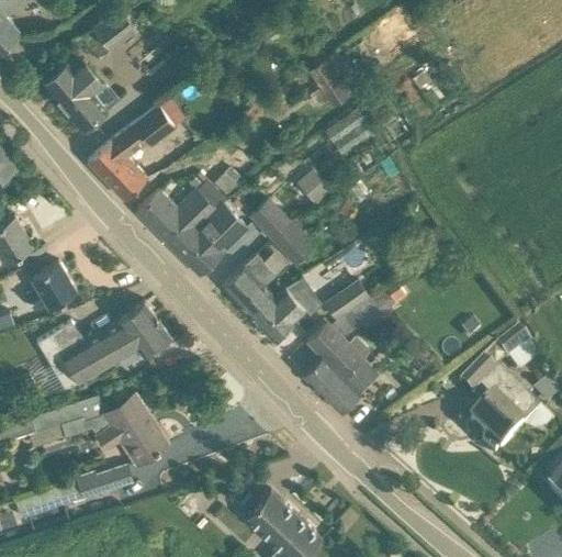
[(0,0),(0,53),(21,35),(6,18),(27,0),(0,0)]
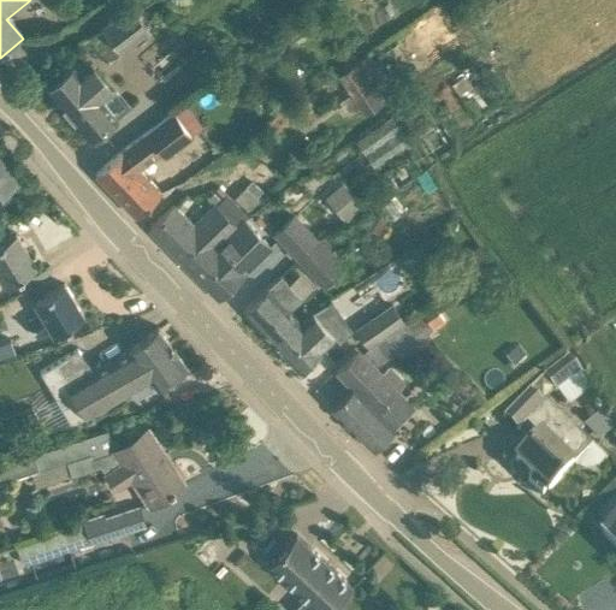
[(131,10),(89,42),(108,67),(150,35),(131,10)]
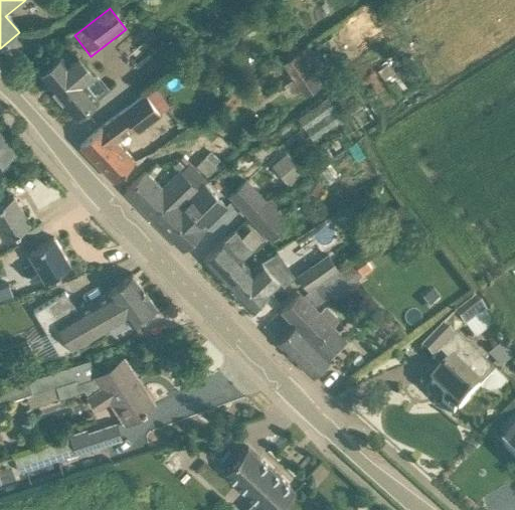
[(301,54),(283,67),(294,83),(285,89),(293,101),(301,95),(304,100),(315,92),(322,87),(315,75),(323,69),(309,49),(301,54)]
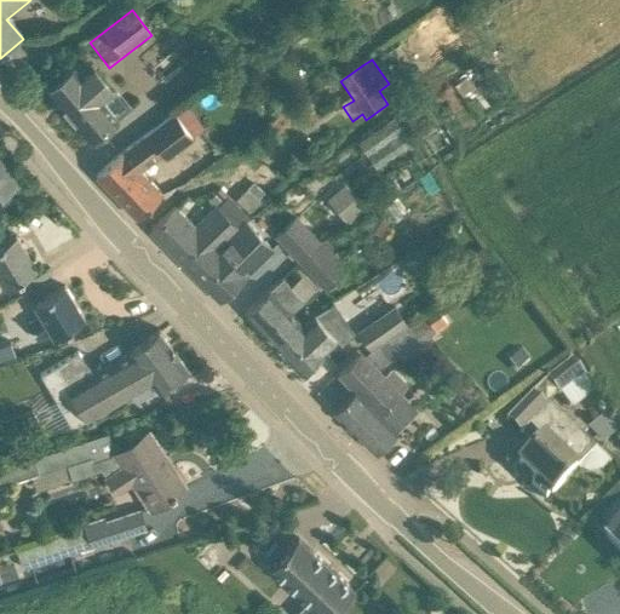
[(74,70),(47,92),(91,144),(118,122),(102,104),(115,93),(92,67),(80,78),(74,70)]
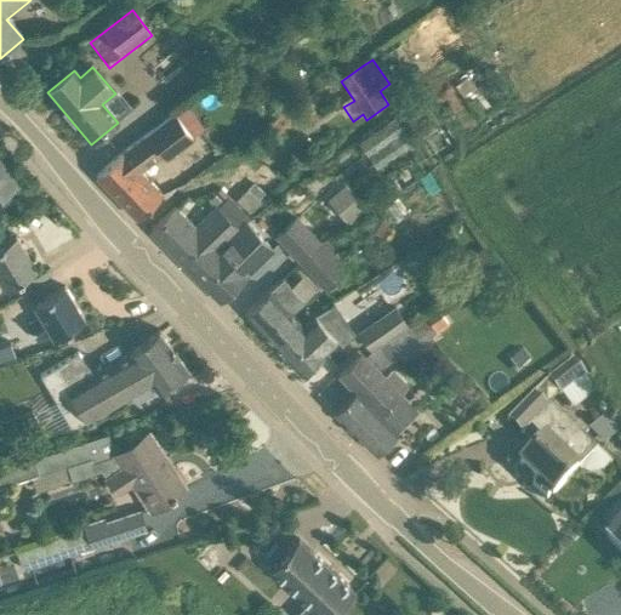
[(197,136),(205,129),(187,107),(178,114),(197,136)]
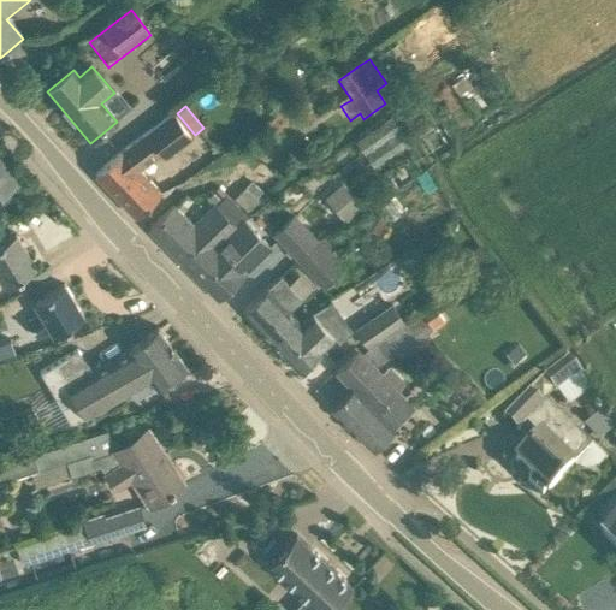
[(122,153),(95,177),(136,220),(161,196),(141,173),(161,158),(163,160),(191,138),(175,114),(122,154),(122,153)]
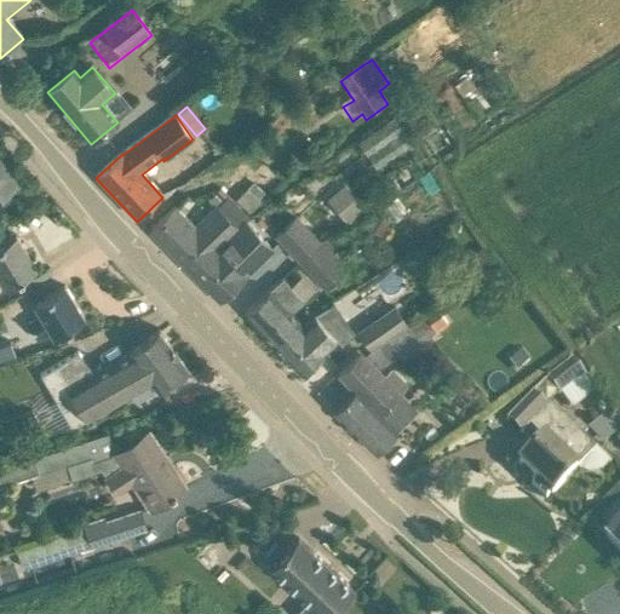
[(392,121),(357,147),(377,172),(412,147),(392,121)]
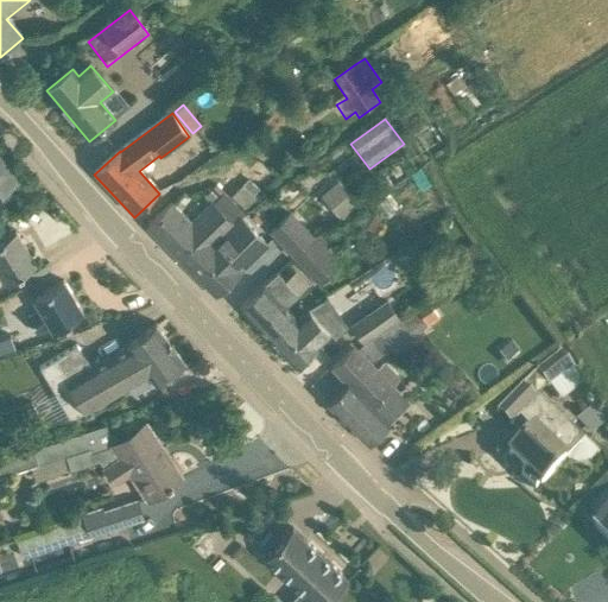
[(0,194),(17,183),(0,157),(0,194)]
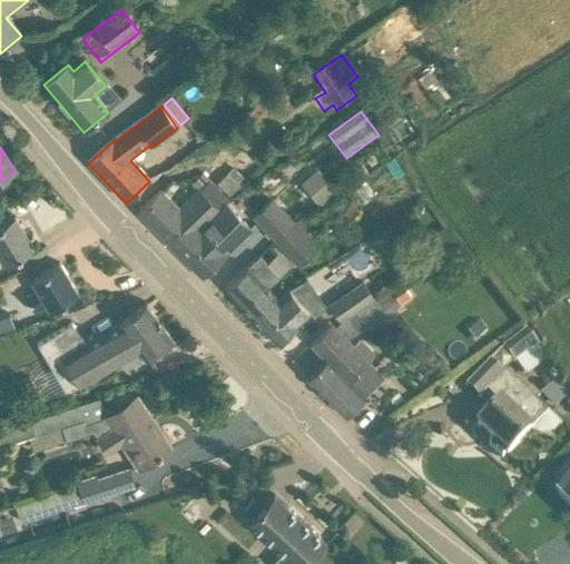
[(354,187),(369,177),(361,167),(347,178),(354,187)]
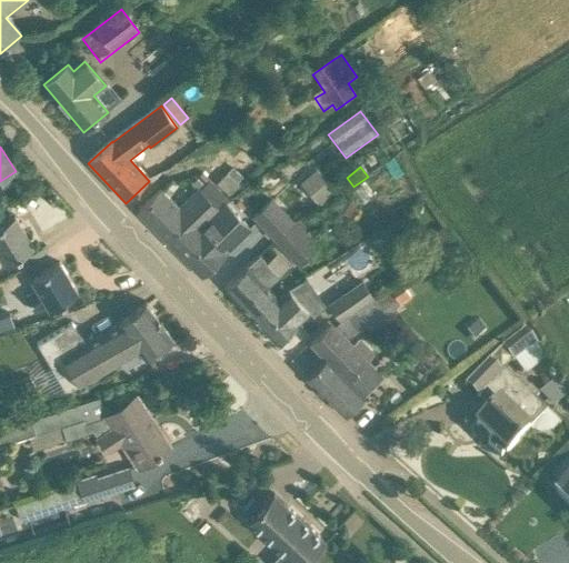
[(233,171),(228,177),(238,186),(243,180),(233,171)]
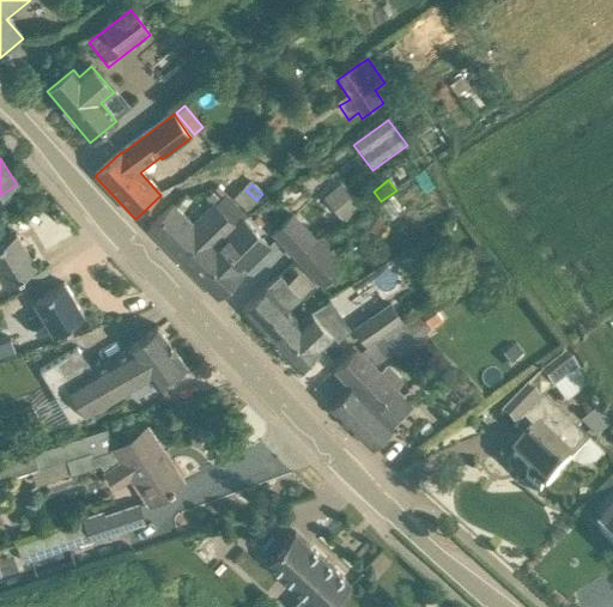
[(339,184),(322,200),(344,224),(360,208),(339,184)]
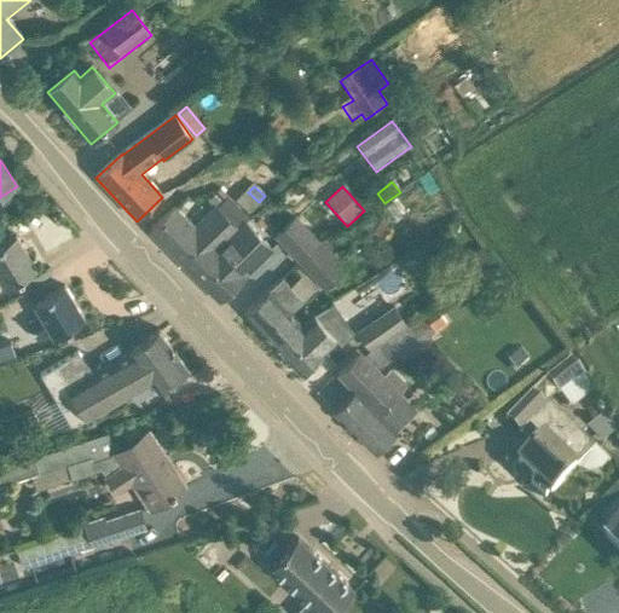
[(149,235),(180,266),(226,220),(238,232),(247,224),(249,221),(229,200),(218,210),(217,209),(196,230),(175,209),(149,235)]
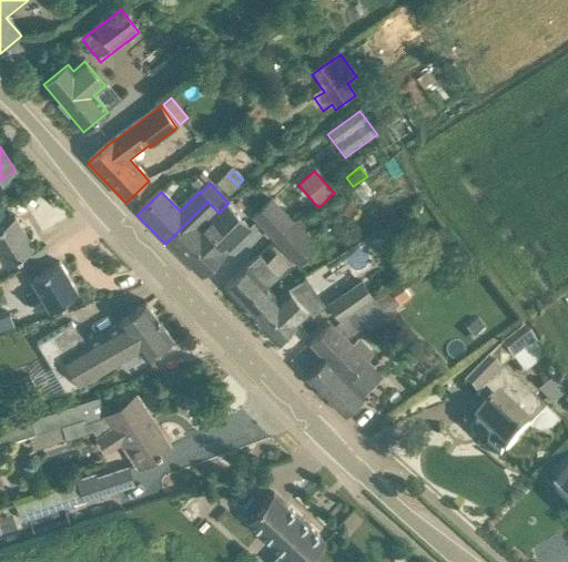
[(345,198),(337,214),(352,220),(358,205),(345,198)]
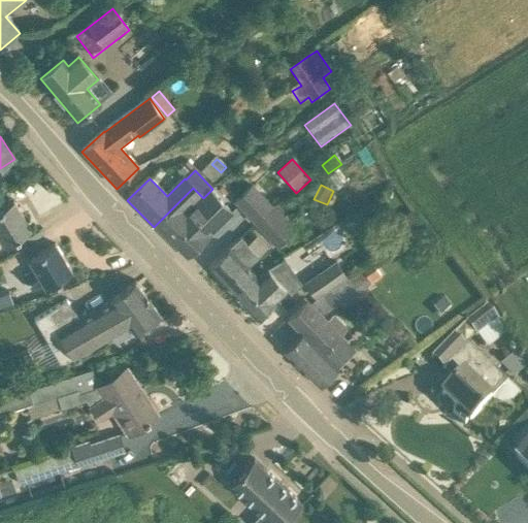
[(203,198),(193,188),(154,227),(187,260),(211,235),(233,215),(210,191),(203,198)]
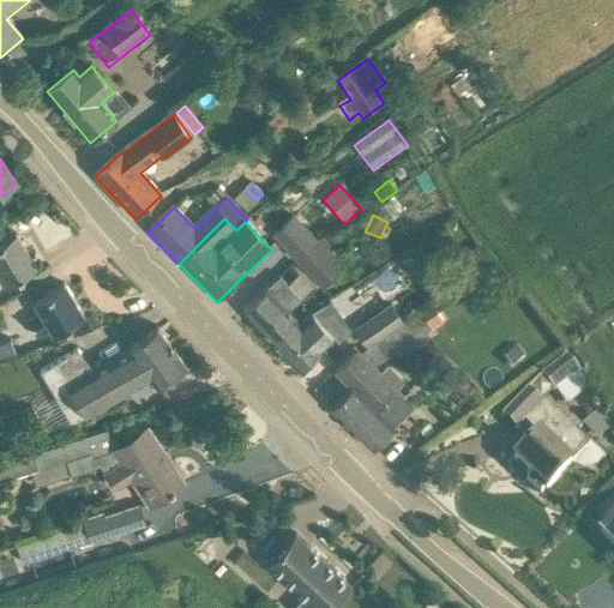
[(294,221),(275,239),(323,290),(333,281),(339,286),(356,274),(351,269),(354,266),(347,258),(343,262),(332,251),(333,251),(323,240),(318,246),(294,221)]
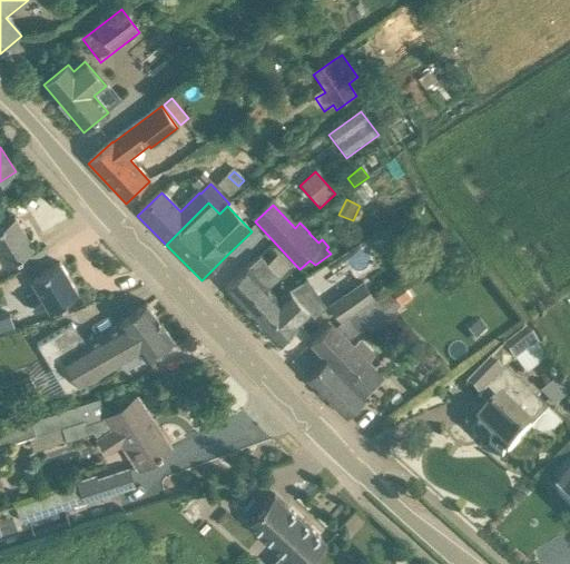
[(0,257),(6,267),(33,250),(15,219),(0,227),(0,257)]
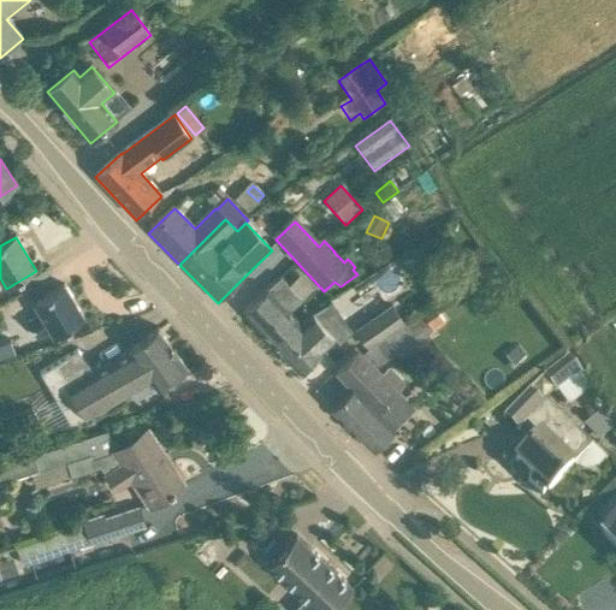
[(280,279),(243,314),(272,345),(296,321),(290,315),(314,292),(301,278),(289,289),(280,279)]
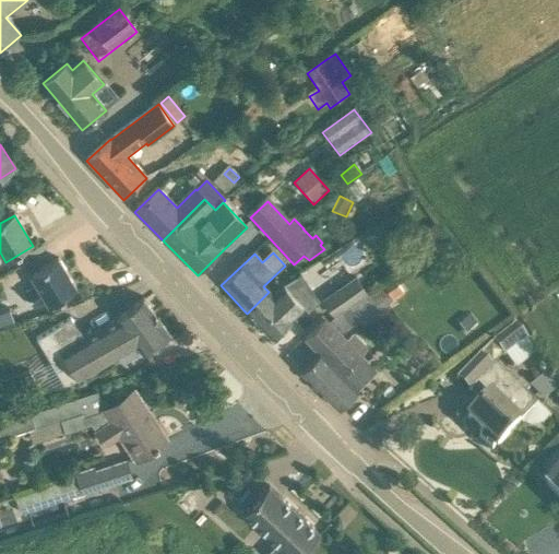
[(25,295),(34,309),(46,303),(49,307),(76,291),(59,261),(31,278),(37,287),(25,295)]
